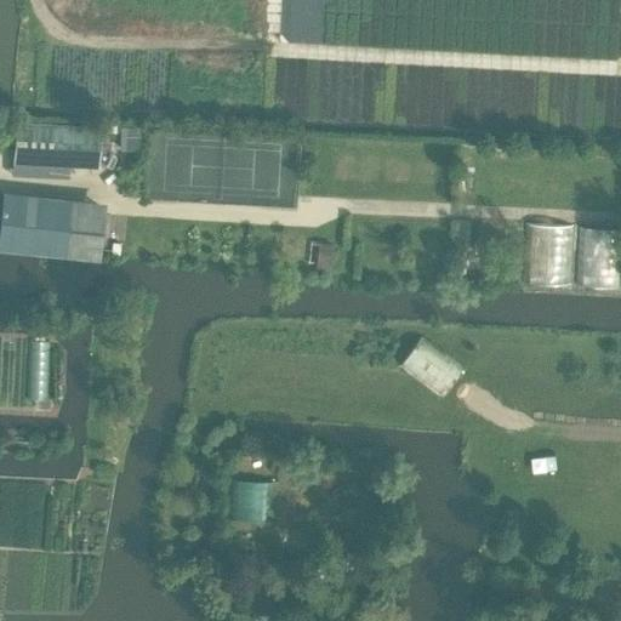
[(15,123),(12,163),(98,166),(101,127),(15,123)]
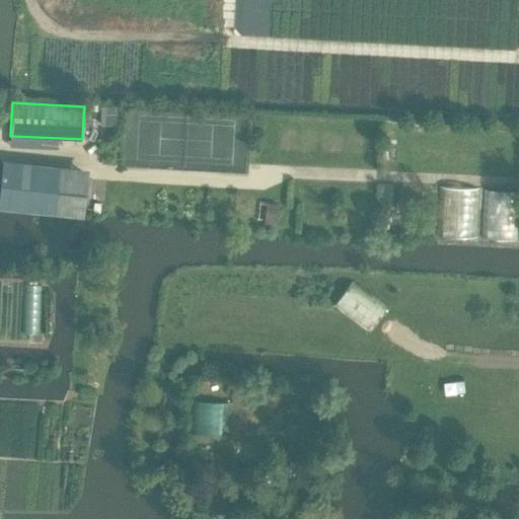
[(0,176),(0,205),(25,207),(79,212),(82,171),(1,163),(0,176)]
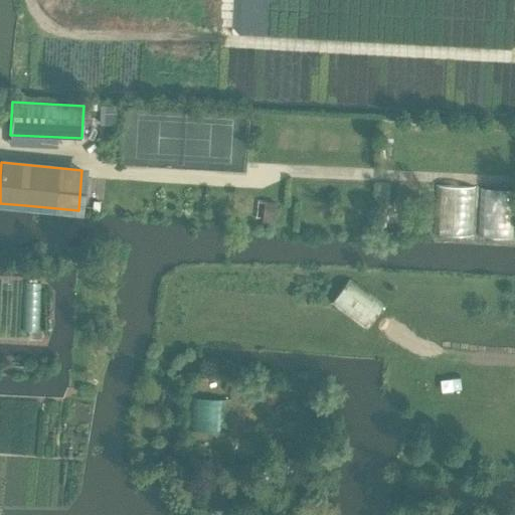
[(435,185),(433,233),(473,235),(475,187),(435,185)]
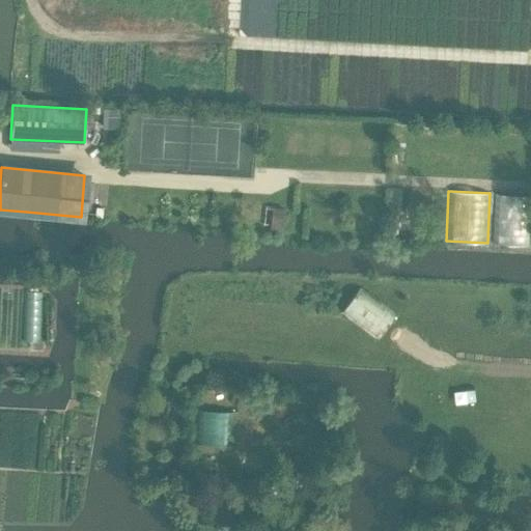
[(530,194),(494,193),(492,243),(530,244),(530,194)]
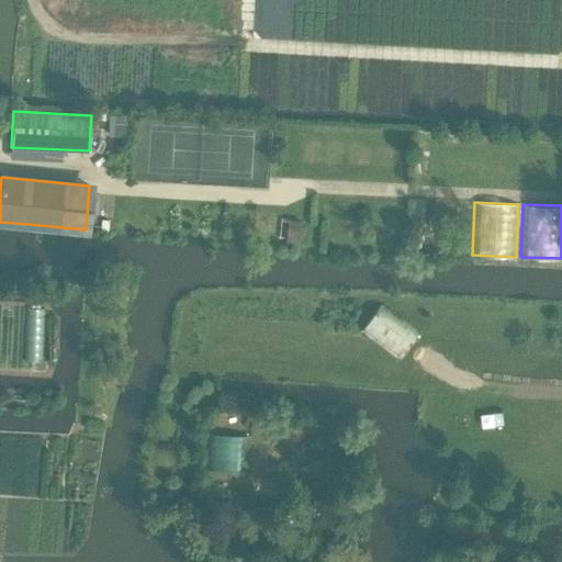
[(289,220),(287,238),(299,240),(301,221),(289,220)]
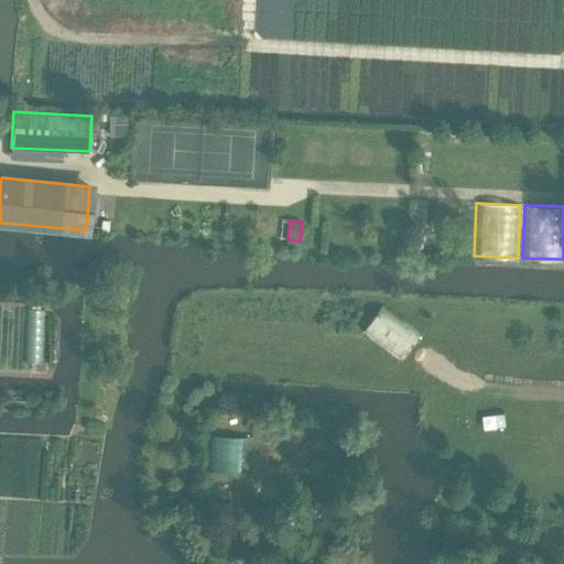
[(382,304),(362,332),(402,359),(421,332),(382,304)]
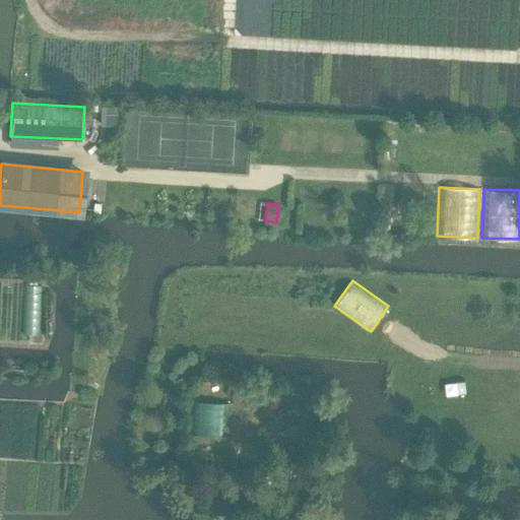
[(305,459),(290,459),(290,469),(290,472),(290,473),(305,473),(305,459)]
